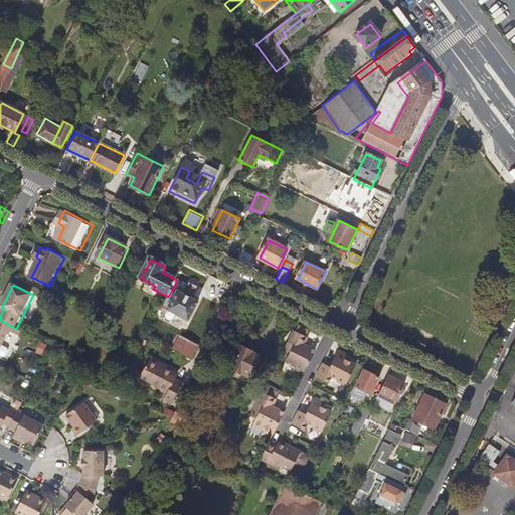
[(177,295),(171,292),(168,297),(164,305),(170,308),(169,310),(191,322),(200,303),(178,292),(177,295)]
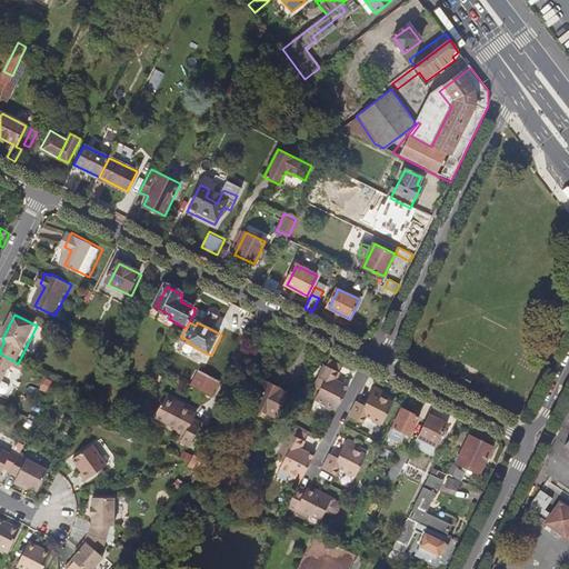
[(0,389),(10,369),(12,370),(16,362),(0,353),(0,389)]
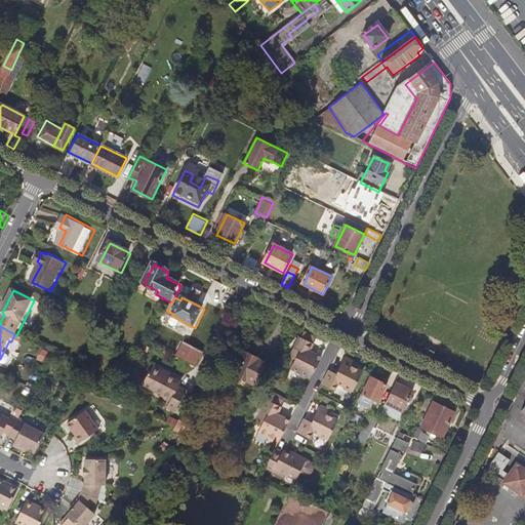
[(304,330),(300,336),(312,342),(315,336),(304,330)]
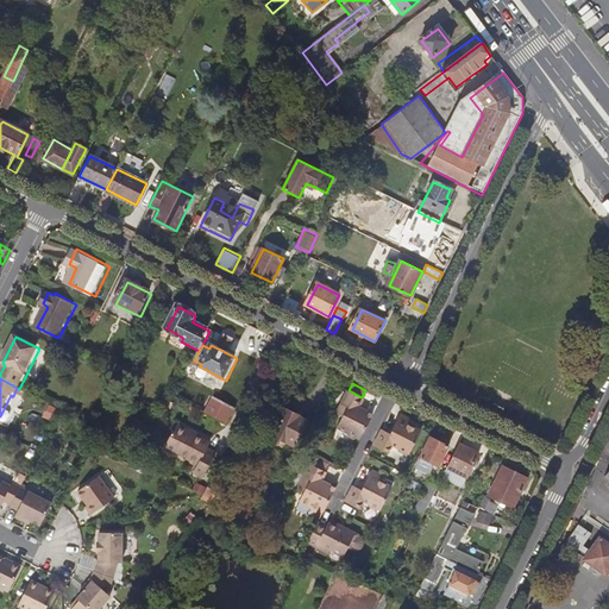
[(364,397),(362,397),(349,390),(337,413),(344,416),(338,427),(346,432),(346,434),(355,439),(357,438),(359,439),(374,413),(359,406),(364,397)]
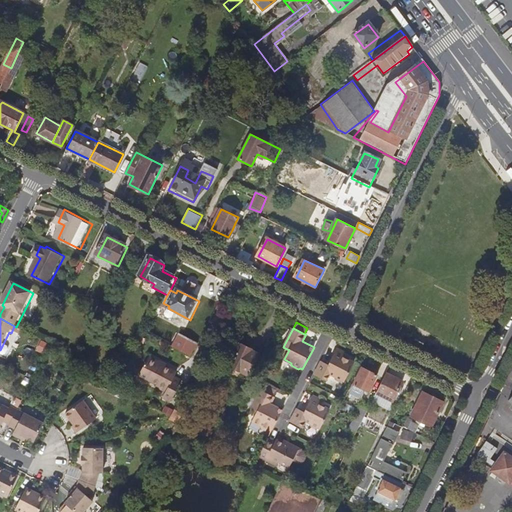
[(178,332),(172,345),(192,354),(198,340),(178,332)]
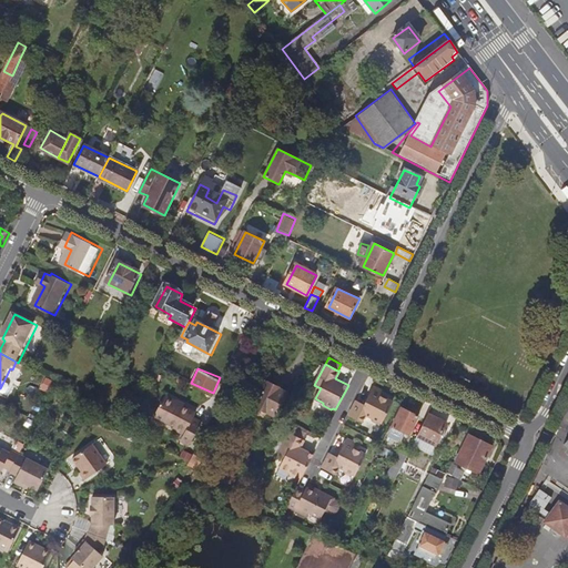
[(281,387),(271,382),(257,406),(275,415),(287,394),(280,389),(281,387)]
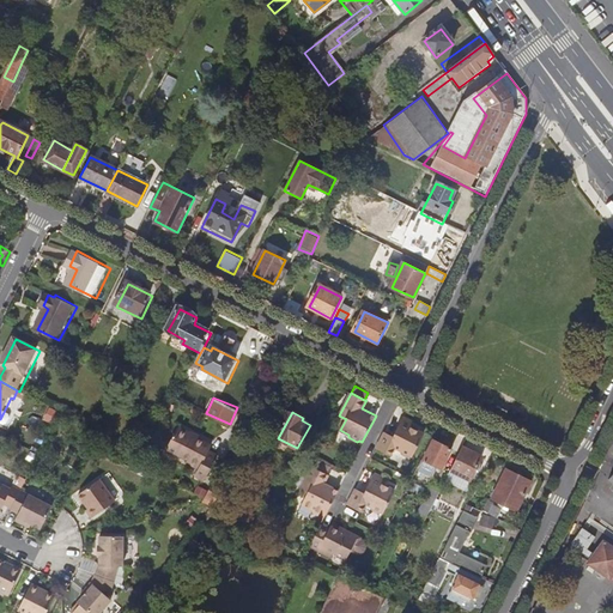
[(416,422),(405,416),(394,437),(386,432),(376,449),(390,456),(395,448),(400,450),(401,453),(410,457),(412,456),(414,457),(426,434),(412,428),(416,422)]
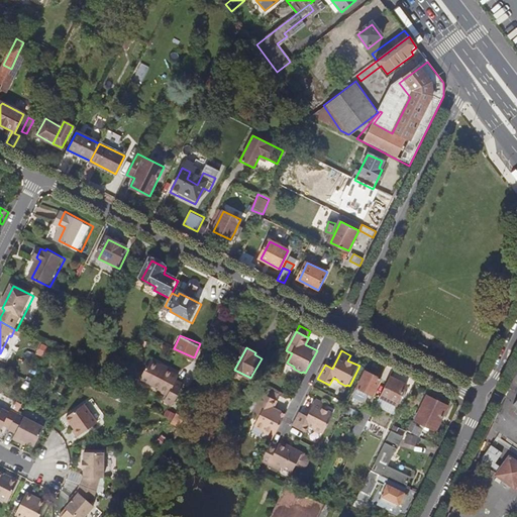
[(162,369),(164,366),(152,359),(143,378),(161,388),(160,389),(170,395),(167,401),(175,405),(185,386),(178,382),(181,377),(170,371),(169,372),(162,369)]
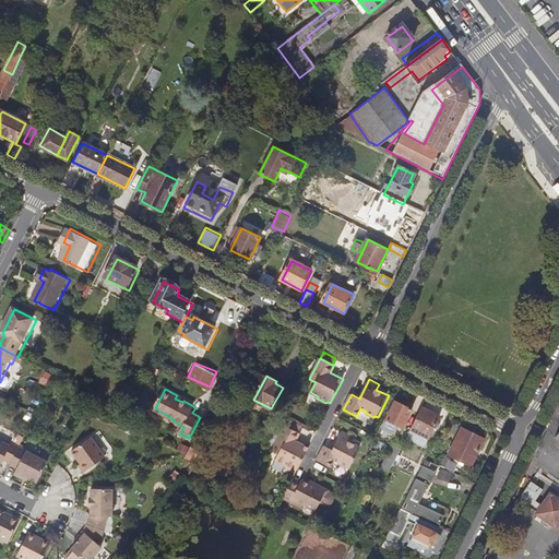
[(178,393),(177,395),(175,399),(182,402),(183,401),(186,396),(178,393)]
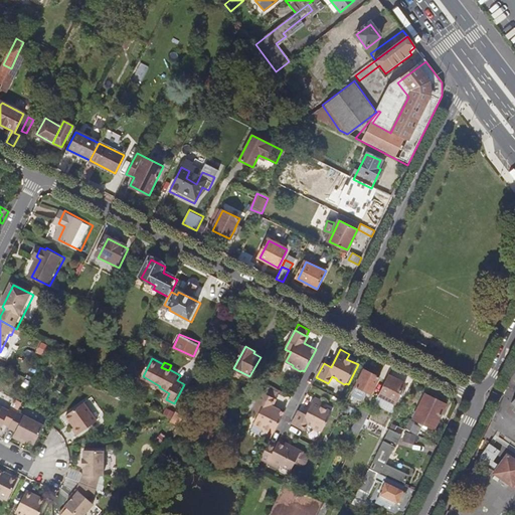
[(379,377),(364,370),(357,387),(371,394),(379,377)]
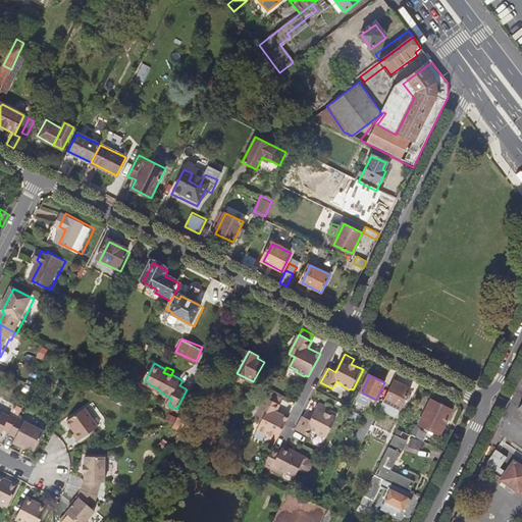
[(409,389),(393,382),(383,400),(401,408),(409,389)]
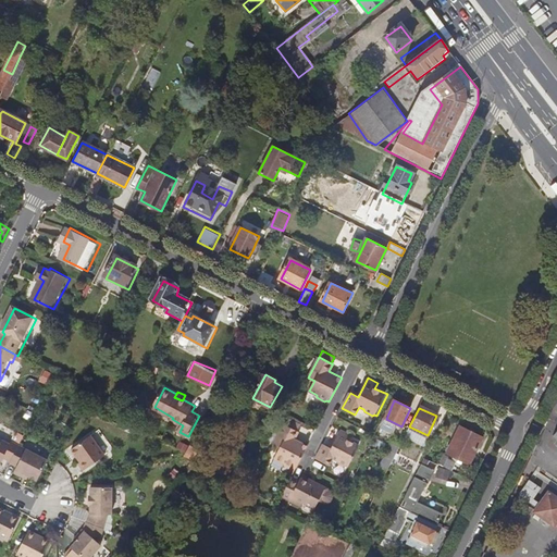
[(556,412),(554,411),(544,432),(556,443),(556,412)]
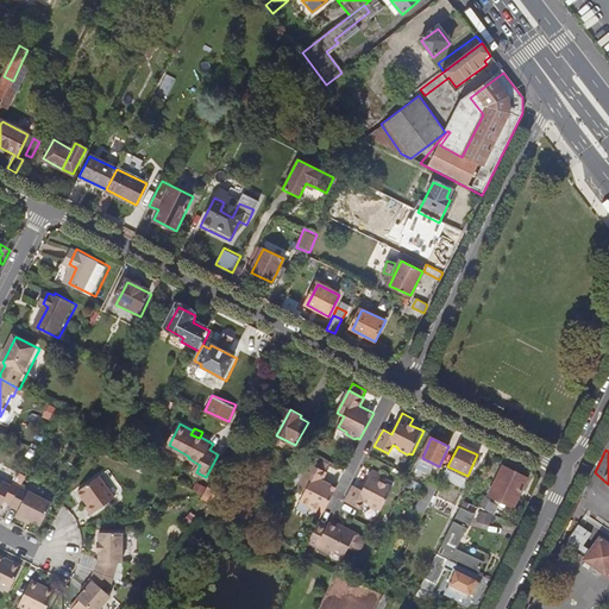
[(309,465),(324,472),(327,465),(313,458),(309,465)]
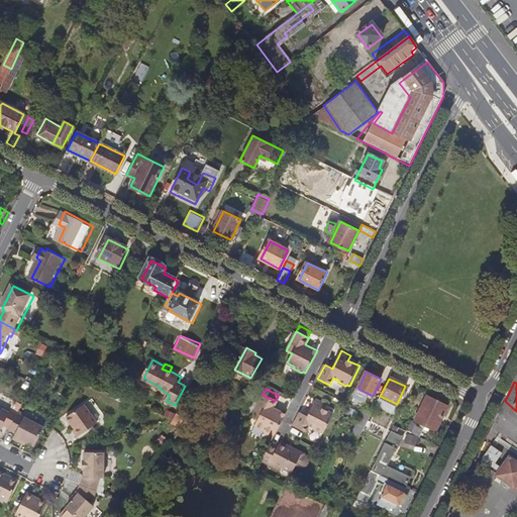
[(277,402),(275,401),(263,395),(253,414),(259,416),(253,426),(260,429),(261,432),(267,435),(271,434),(273,435),(284,414),(273,408),(277,402)]
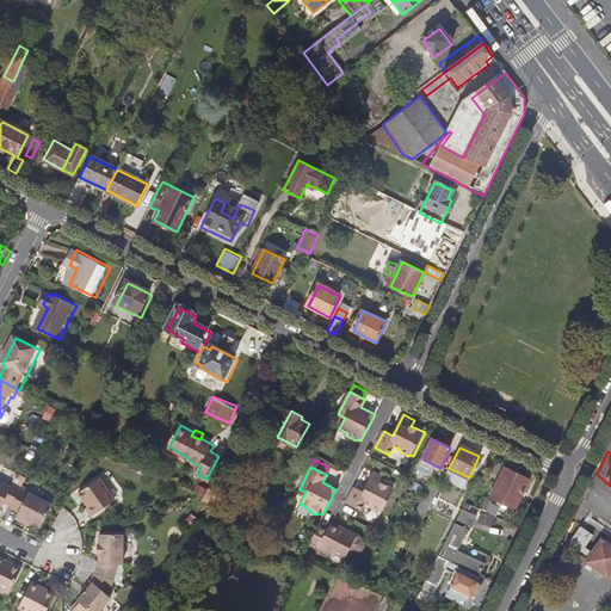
[(526,481),(503,469),(493,489),(517,500),(526,481)]
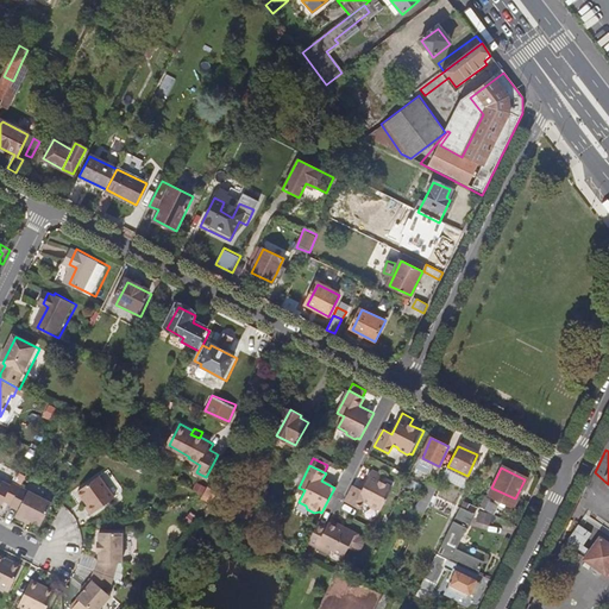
[(353,488),(344,504),(358,512),(363,502),(368,504),(369,508),(376,513),(380,510),(382,512),(394,489),(380,482),(382,477),(371,471),(362,491),(353,488)]
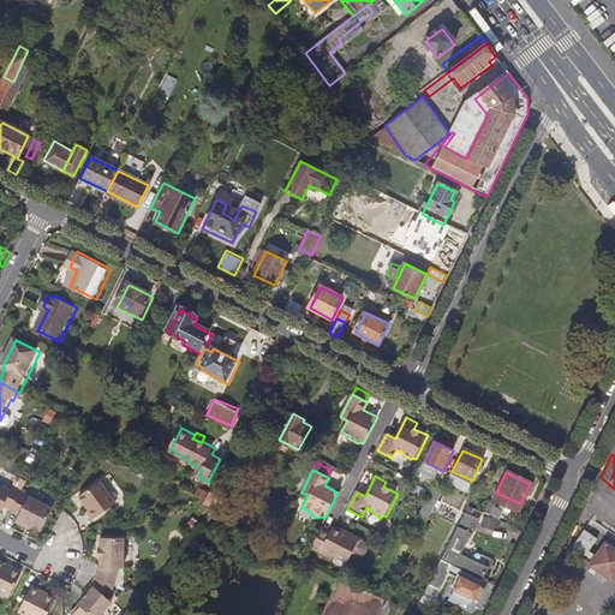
[(429,499),(436,502),(445,485),(437,482),(429,499)]
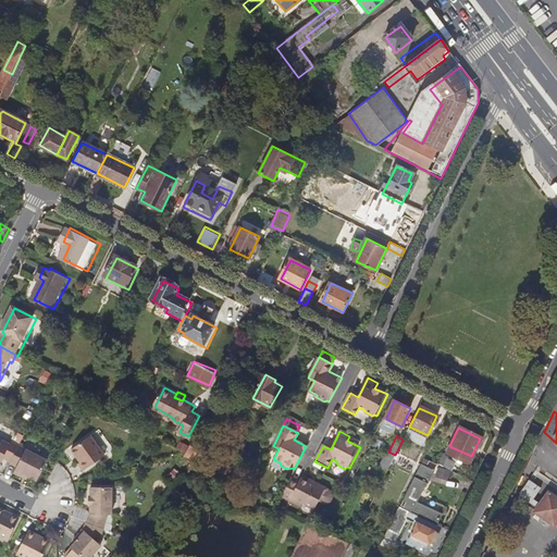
[(81,467),(86,473),(107,457),(93,437),(73,453),(83,465),(81,467)]
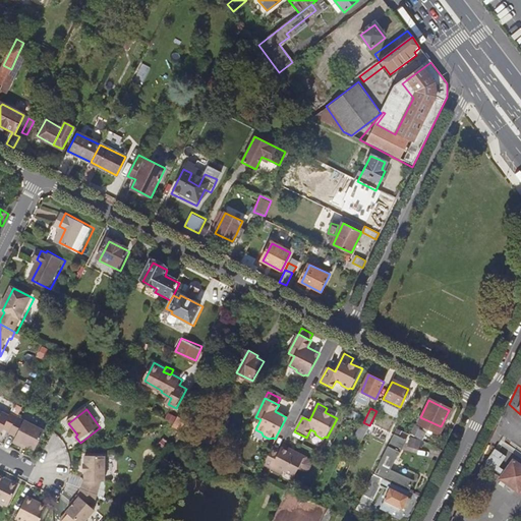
[(11,417),(0,411),(0,435),(2,436),(11,417)]
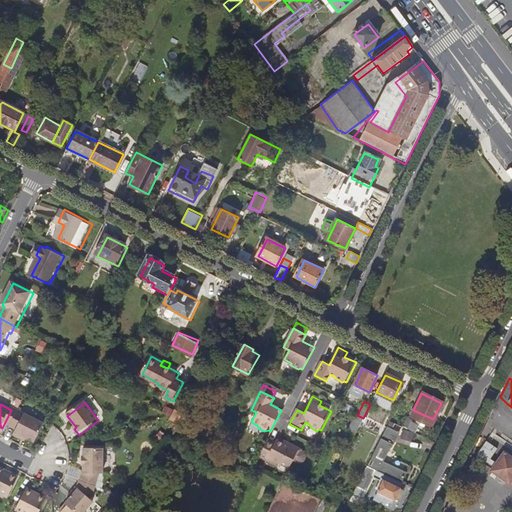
[(189,411),(179,405),(172,419),(182,425),(189,411)]
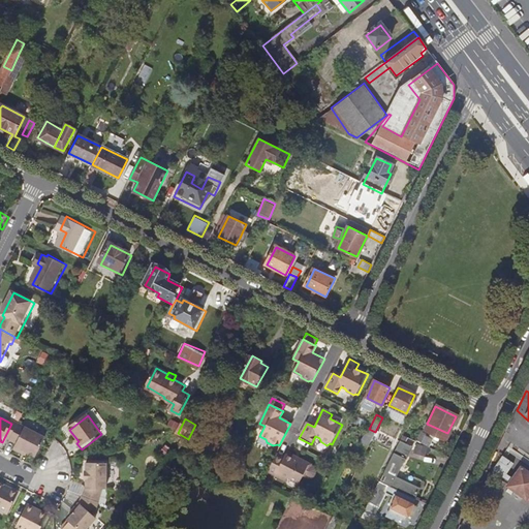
[(48,439),(20,425),(11,441),(19,445),(16,450),(23,455),(25,452),(30,454),(38,459),(48,439)]
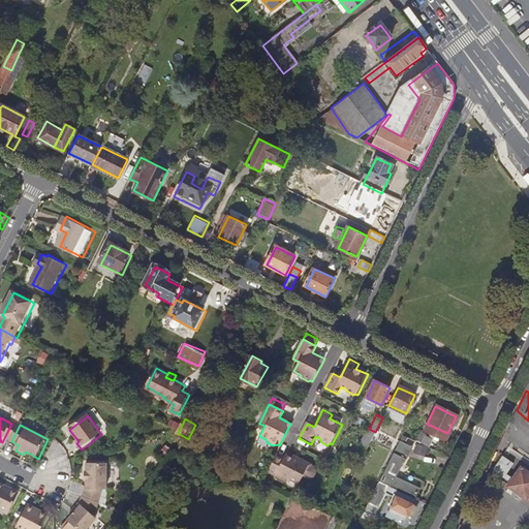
[(411,449),(399,443),(379,481),(415,499),(421,488),(396,475),(404,459),(406,460),(411,449)]
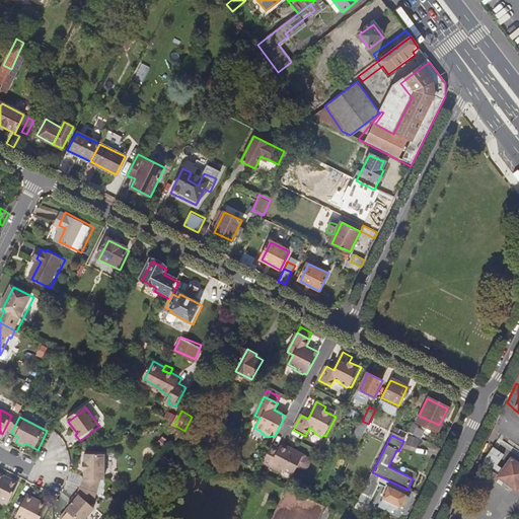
[(281,443),(279,446),(290,452),(292,449),(281,443)]
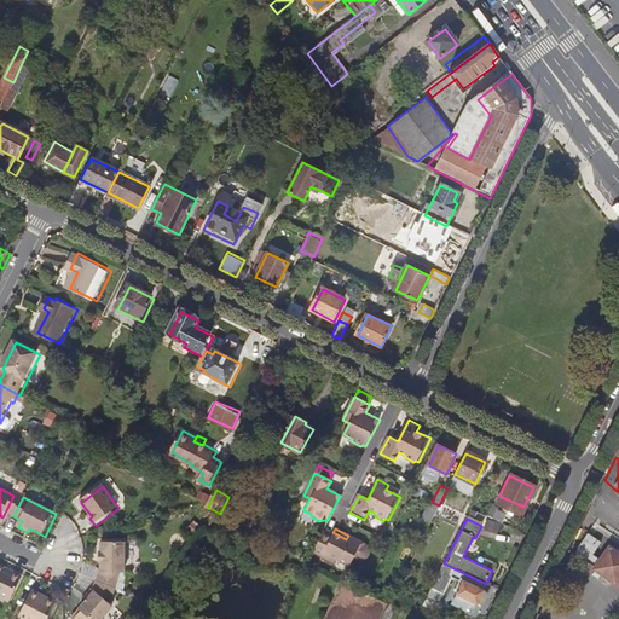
[(363,543),(348,536),(346,539),(333,532),(331,536),(322,531),(311,553),(336,566),(339,560),(351,566),(354,559),(359,560),(363,560),(366,559),(368,556),(368,555),(368,551),(366,549),(365,547),(362,545),(363,543)]
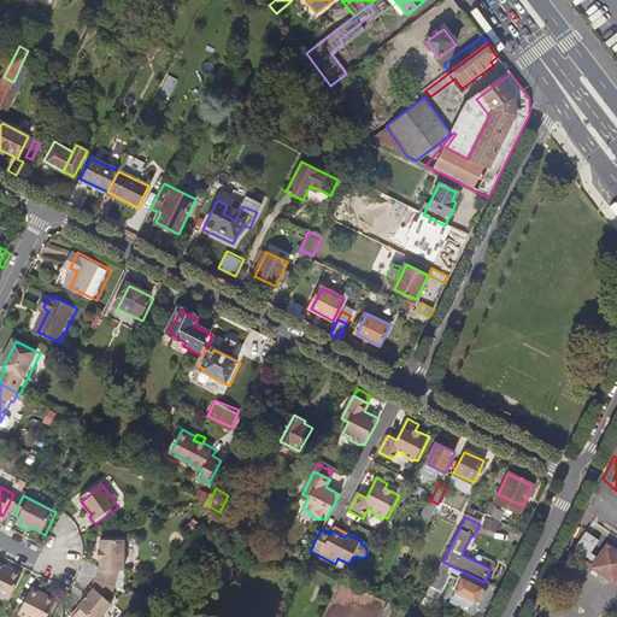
[(592,553),(598,535),(585,530),(579,548),(592,553)]
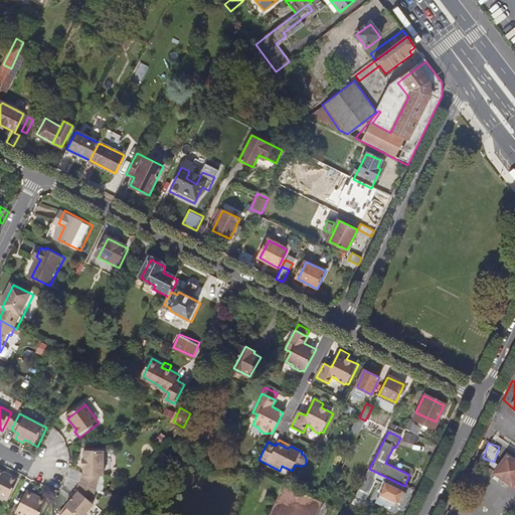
[(84,478),(82,485),(105,494),(103,479),(106,478),(106,453),(86,452),(86,460),(84,460),(84,469),(86,469),(86,477),(84,478)]
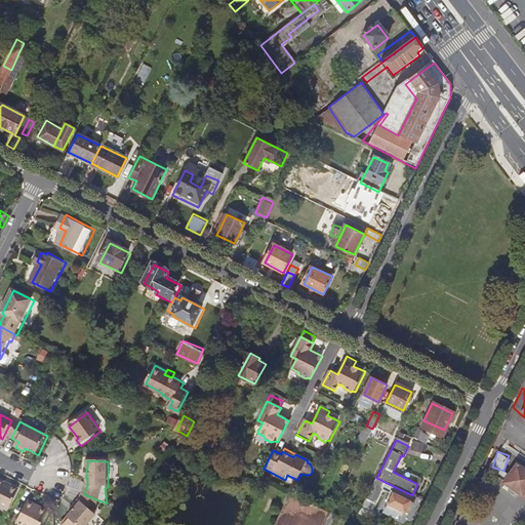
[(524,474),(516,470),(506,488),(524,498),(524,474)]
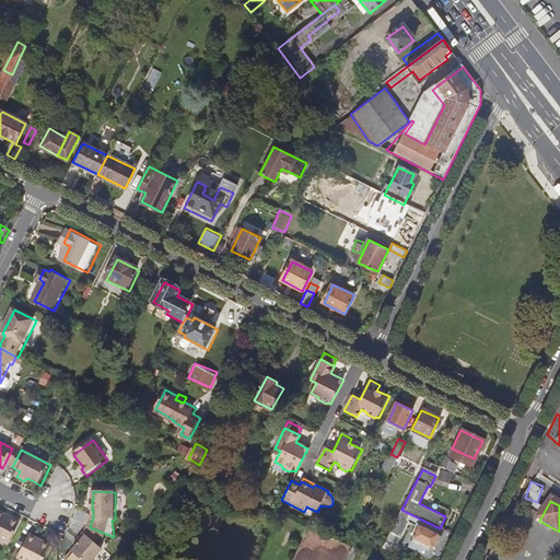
[(428,551),(440,528),(401,510),(391,533),(401,538),(409,522),(418,526),(409,543),(428,551)]
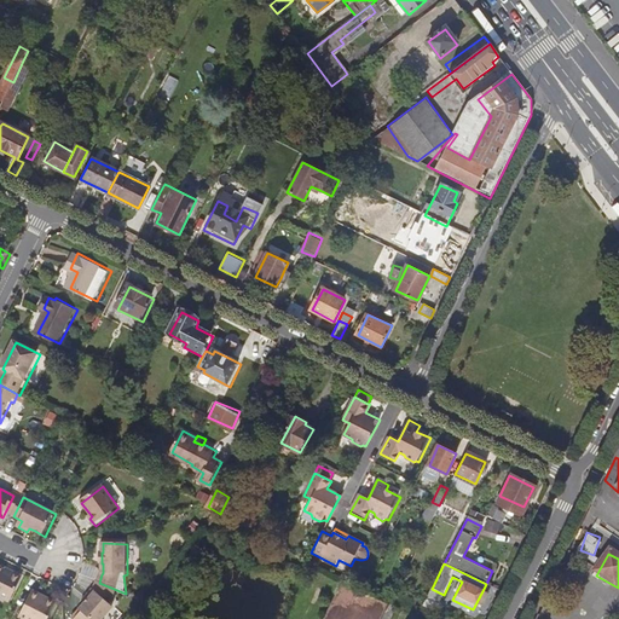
[(0,595),(1,599),(7,602),(11,601),(12,601),(24,578),(7,570),(6,571),(0,567),(0,595)]
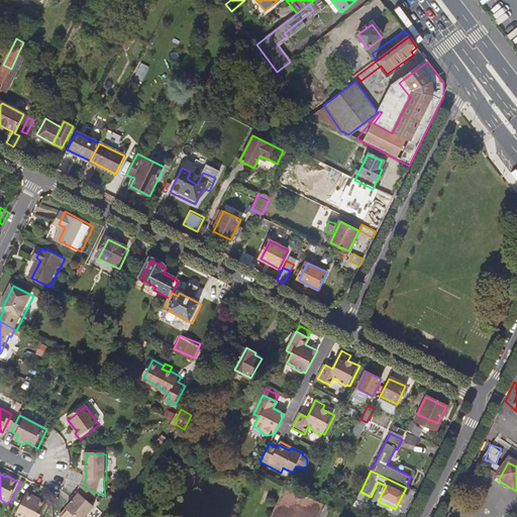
[(40,516),(47,505),(28,494),(16,516),(18,516),(40,516)]
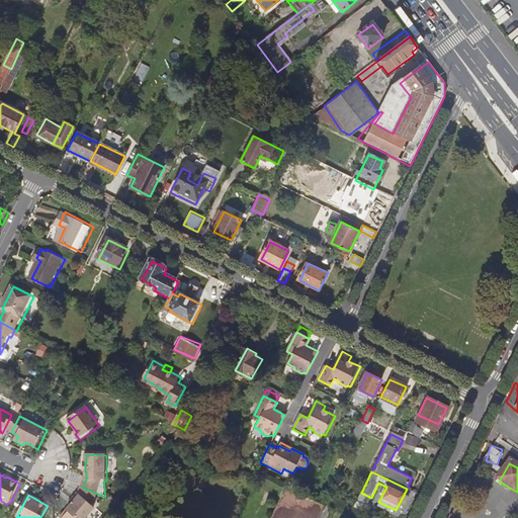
[(87,517),(95,509),(79,495),(74,501),(76,502),(73,505),(68,511),(75,517),(87,517)]
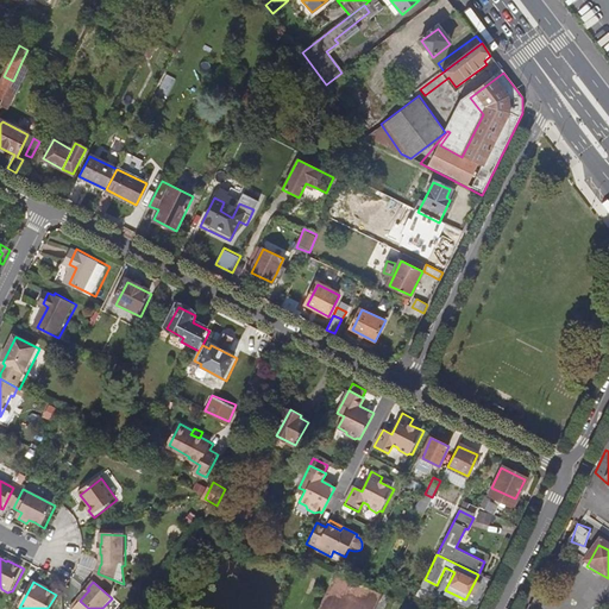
[(395,584),(390,582),(384,595),(388,597),(395,584)]
